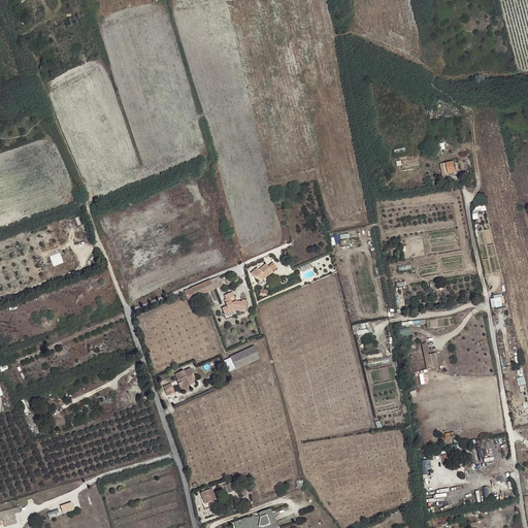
[(448,140),(434,142),(436,155),(450,152),(449,146),(454,145),(453,139),(450,139),(450,141),(448,142),(448,140)]
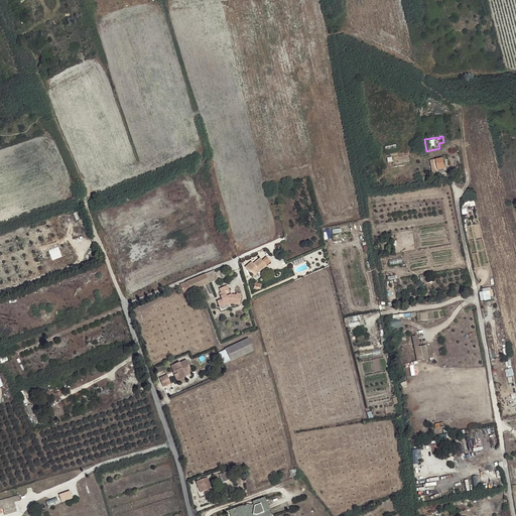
[(437,170),(443,169),(441,158),(429,160),(432,174),(435,173),(434,169),(436,169),(437,170)]
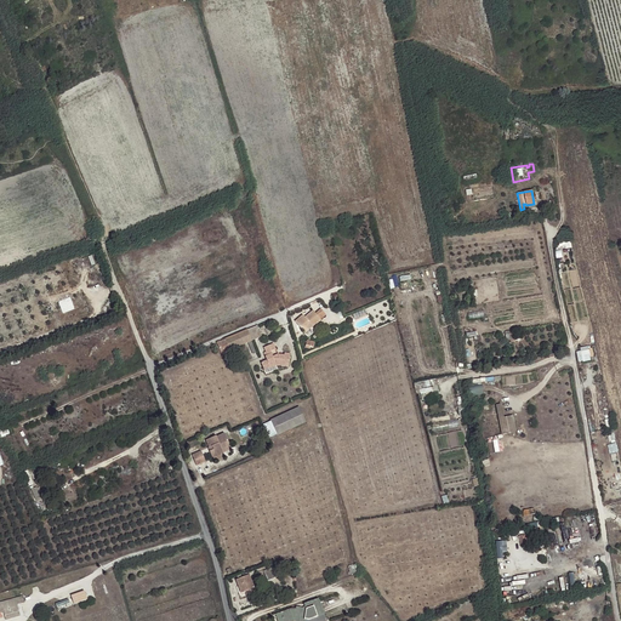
[(295,323),(302,330),(309,324),(311,326),(312,328),(326,315),(322,309),(315,314),(313,312),(305,318),(303,315),(295,323)]
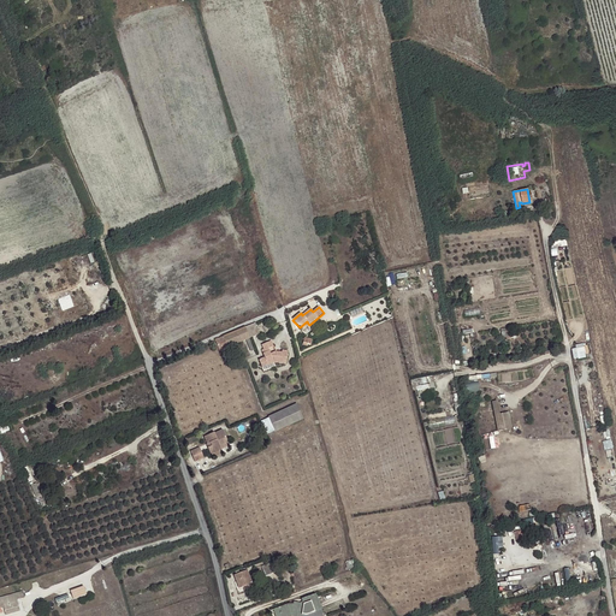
[(246,327),(250,338),(260,335),(255,324),(246,327)]
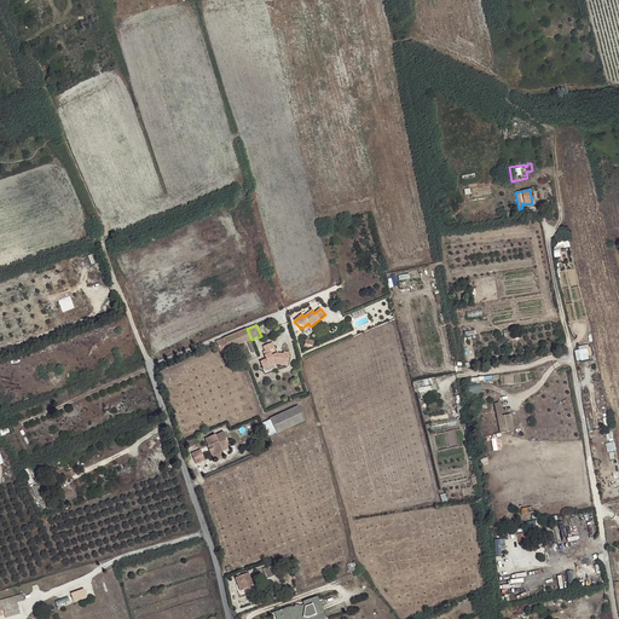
[(247,342),(252,340),(247,329),(242,330),(247,342)]
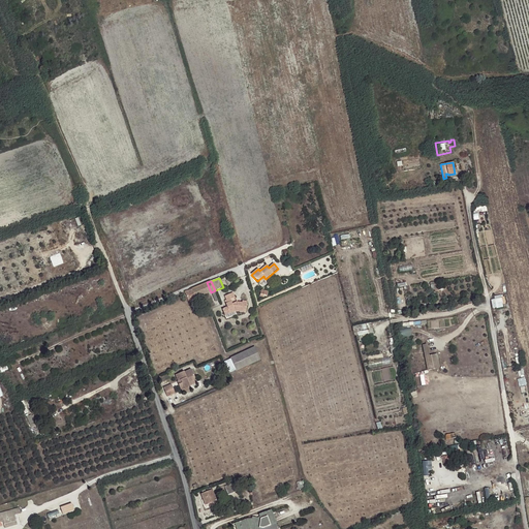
[(234,292),(225,296),(226,300),(225,301),(227,307),(222,309),(225,315),(236,312),(246,312),(247,302),(242,301),(242,303),(238,303),(234,304),(231,299),(236,298),(234,292)]
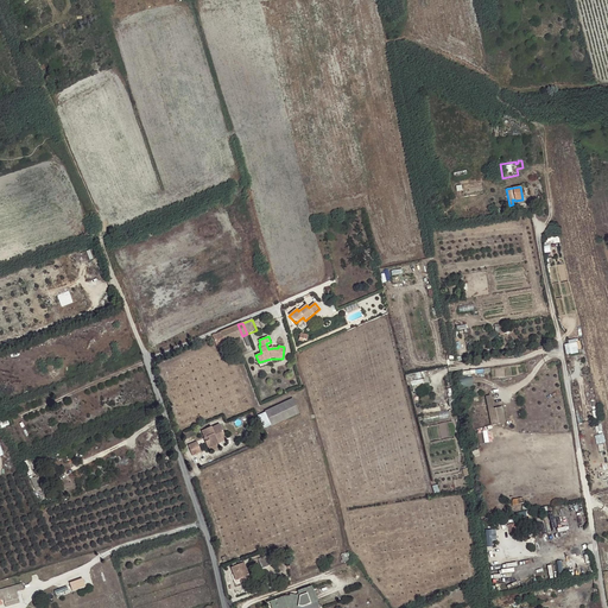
[(569,340),(570,342),(565,343),(568,354),(580,353),(577,339),(569,340)]
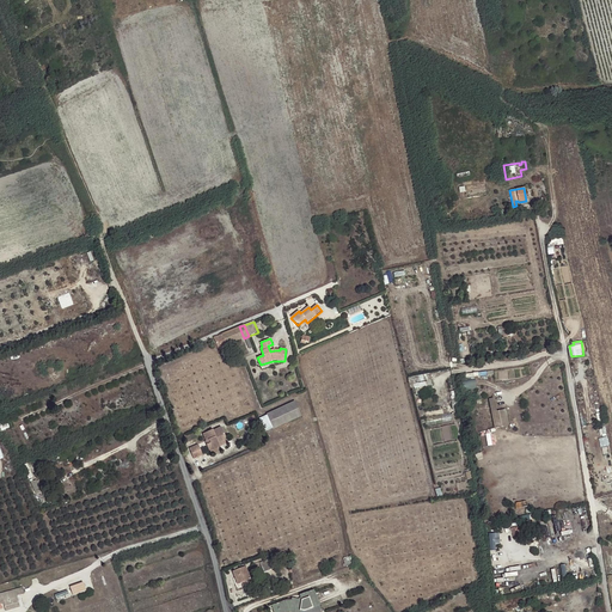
[(411,389),(428,384),(427,373),(409,377),(411,389)]
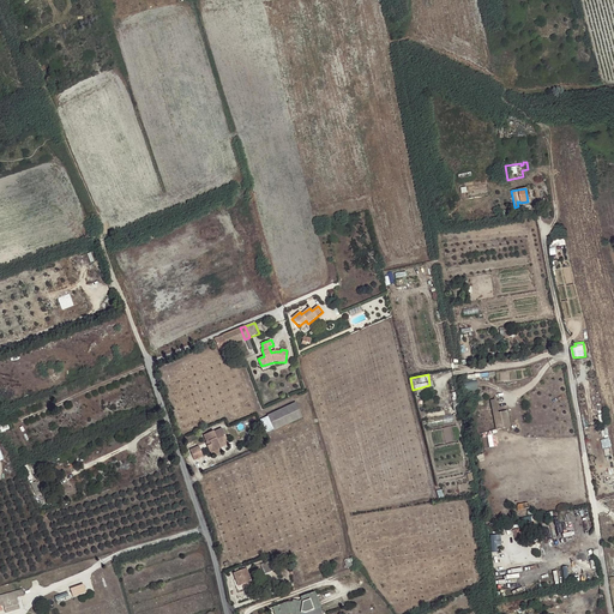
[(467,390),(479,389),(479,380),(465,381),(467,390)]
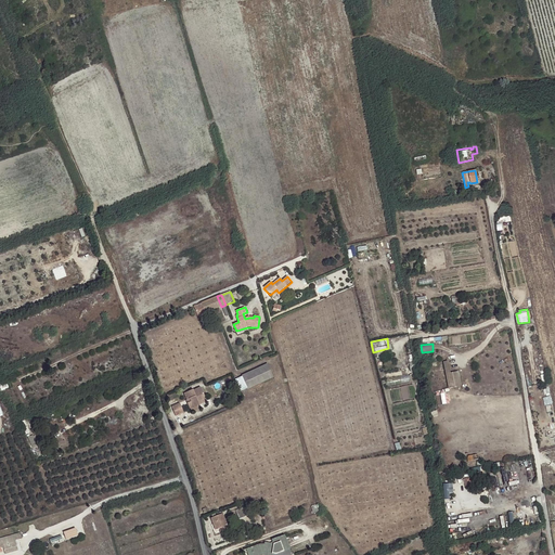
[(449,387),(462,385),(460,371),(451,372),(450,360),(444,360),(449,387)]
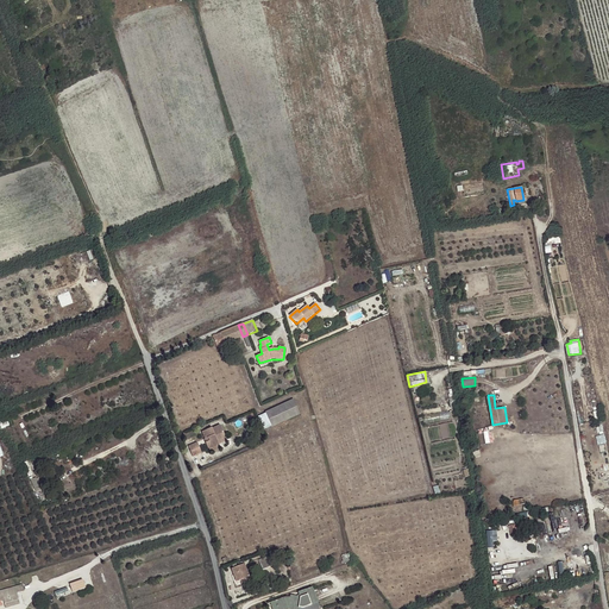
[(293,400),(265,412),(272,427),(300,414),(293,400)]
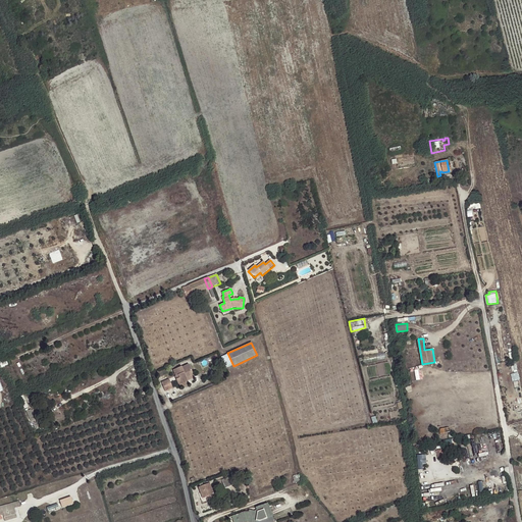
[(189,364),(173,371),(175,376),(174,376),(179,387),(181,388),(190,384),(188,380),(194,377),(189,364)]
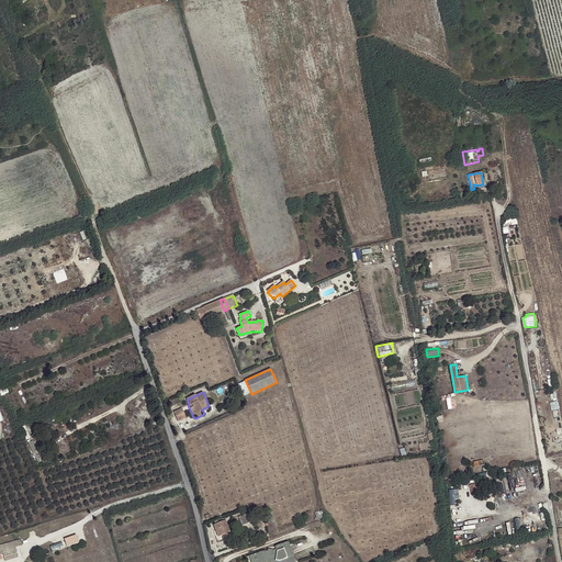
[(559,400),(550,402),(553,411),(561,407),(559,400)]
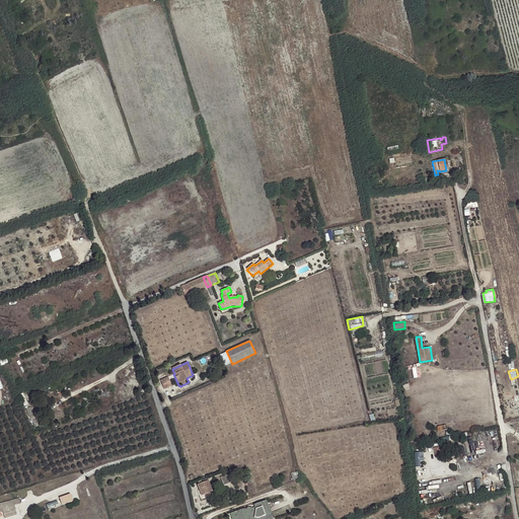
[(168,378),(161,381),(164,388),(171,385),(168,378)]
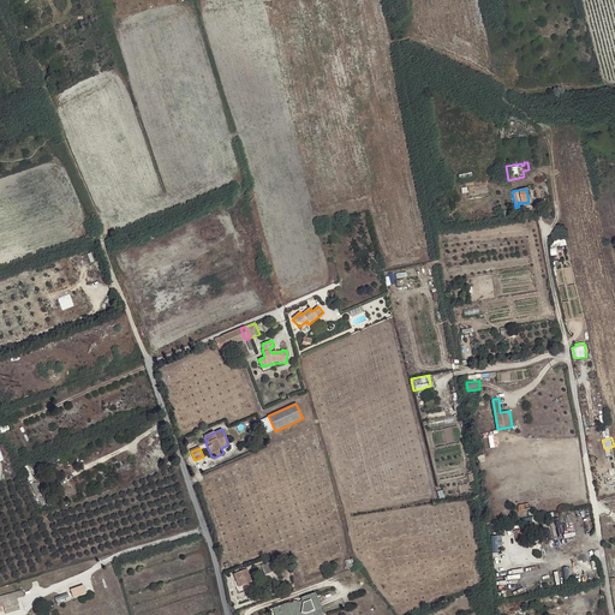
[(499,545),(503,545),(502,535),(493,535),(493,553),(500,553),(499,545)]
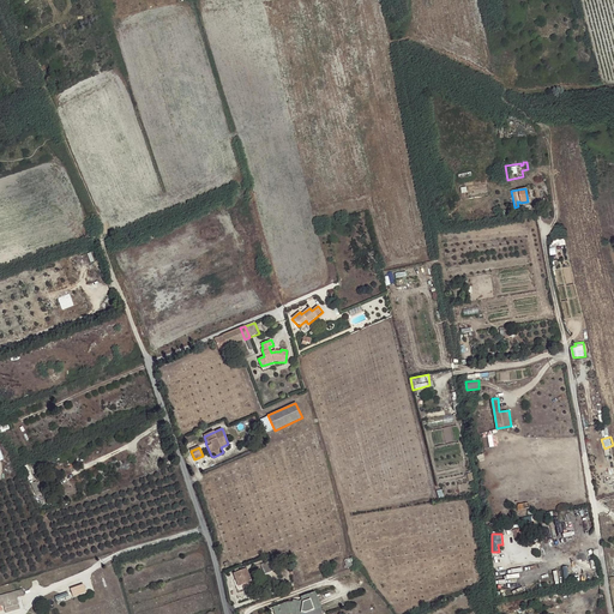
[(270,560),(260,565),(265,575),(275,570),(270,560)]
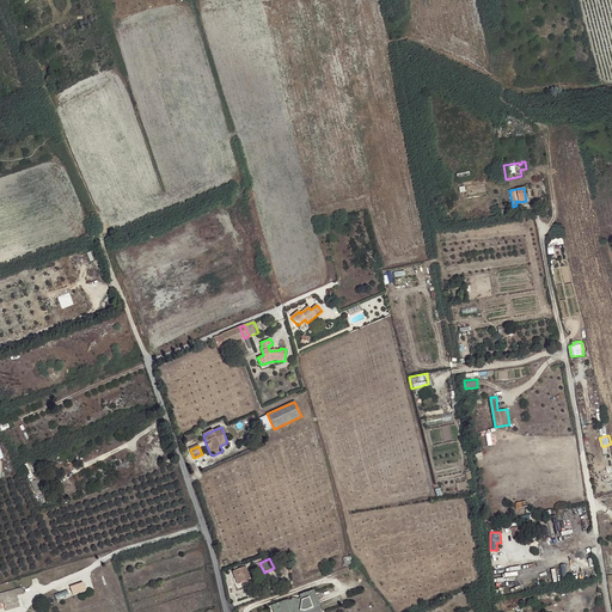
[(237,585),(242,583),(245,582),(245,583),(251,581),(245,567),(232,571),(237,585)]
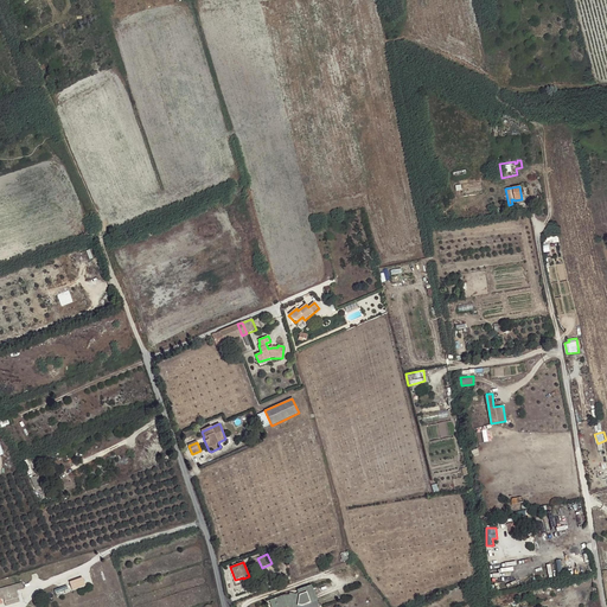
[(14,585),(0,588),(0,598),(2,598),(5,606),(20,602),(14,585)]
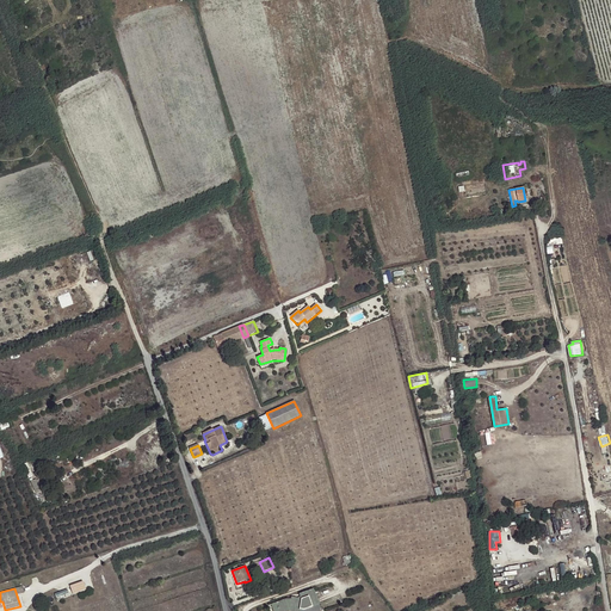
[(294,610),(295,609),(298,610),(320,610),(321,610),(313,588),(300,594),(301,598),(291,597),(290,599),(287,599),(271,604),(272,610),(294,610)]
